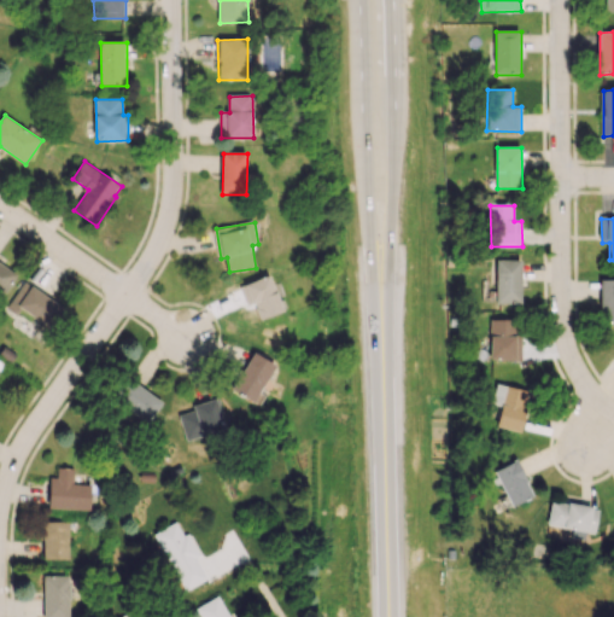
[(522,261),(497,261),(497,304),(522,304),(522,261)]
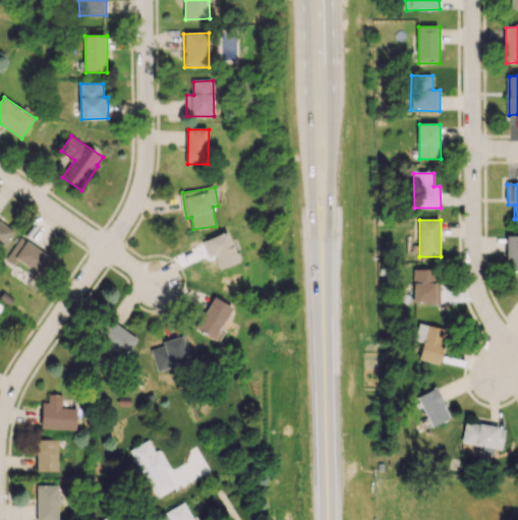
[(15,231),(0,221),(0,245),(5,249),(15,231)]
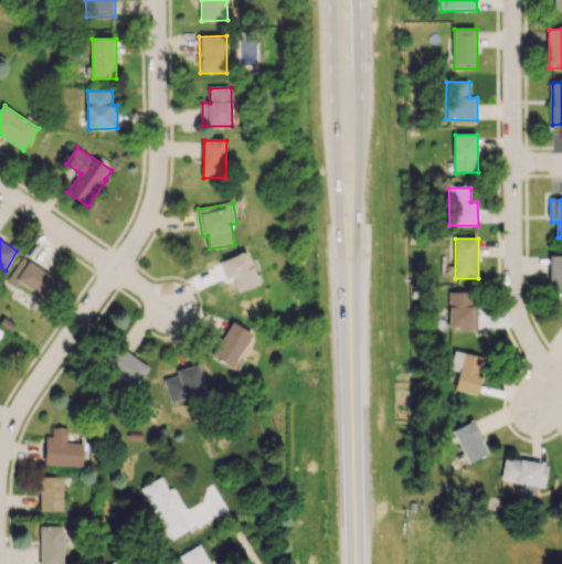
[(237,291),(257,287),(250,254),(222,259),(226,279),(235,278),(237,291)]
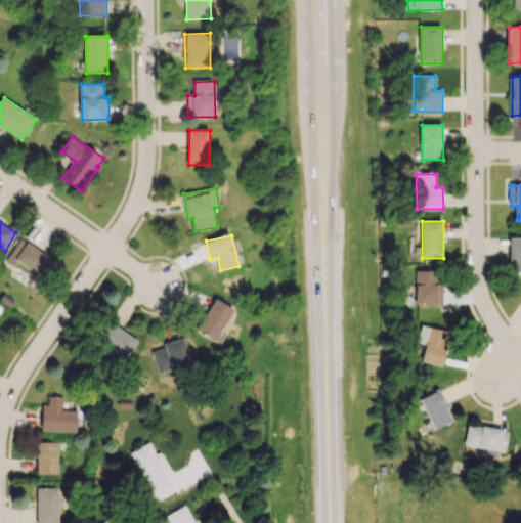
[(520,236),(510,237),(511,272),(520,272),(520,236)]
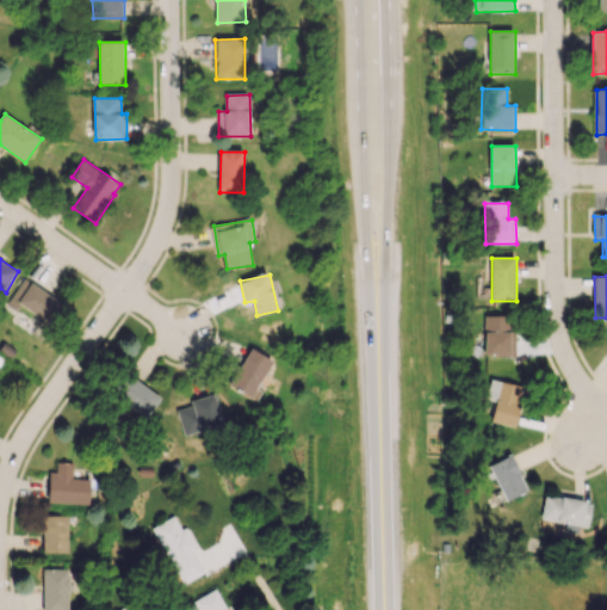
[(67,303),(24,279),(12,301),(55,325),(67,303)]
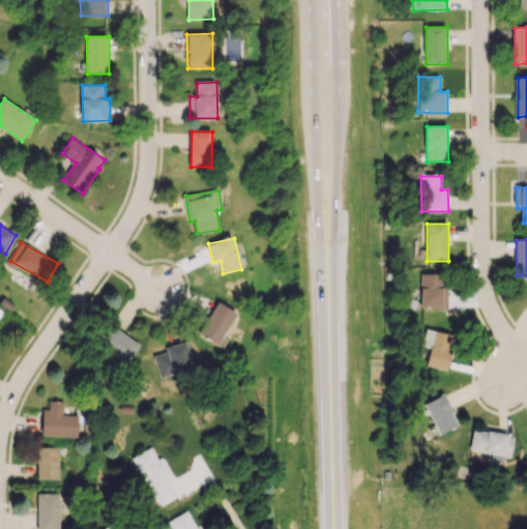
[(421,309),(447,310),(449,275),(422,274),(421,309)]
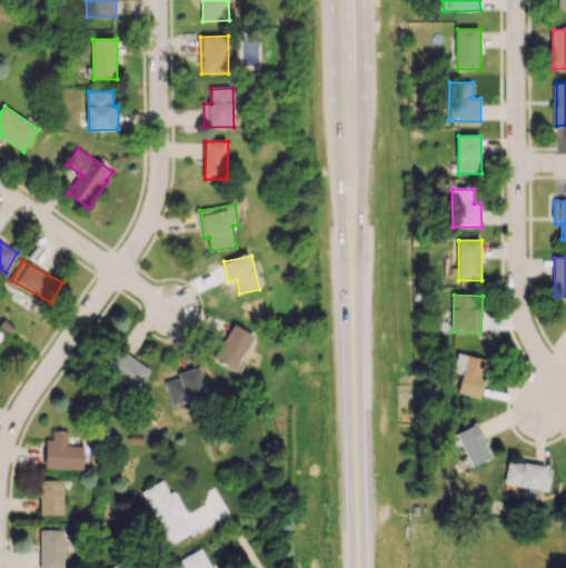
[(238,370),(254,335),(232,325),(217,360),(238,370)]
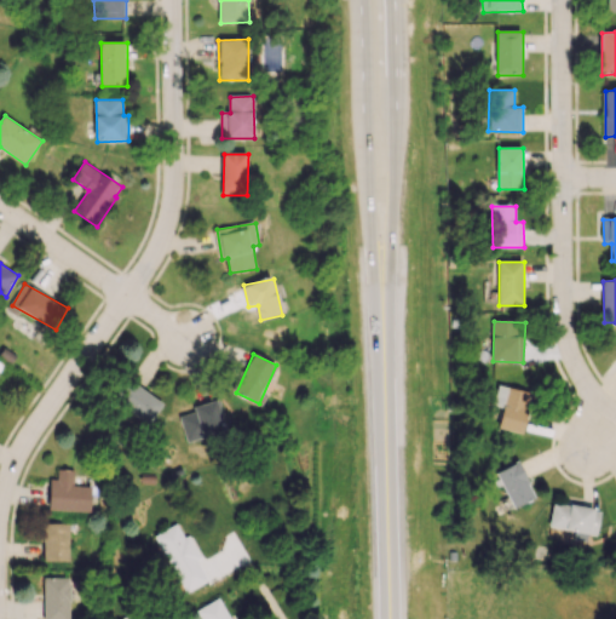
[(165,403),(131,382),(117,403),(150,425),(165,403)]
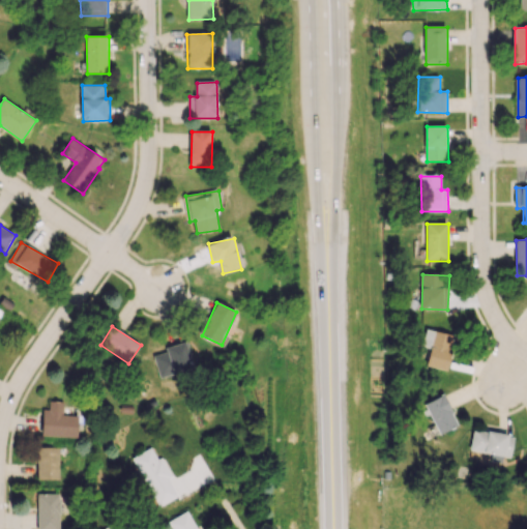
[(457,336),(436,331),(427,365),(447,372),(457,336)]
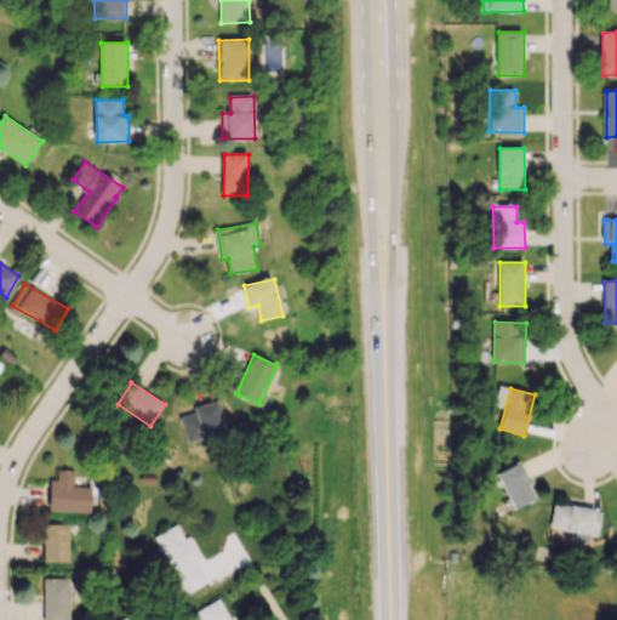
[(228,434),(222,402),(194,407),(195,414),(182,416),(187,442),(228,434)]
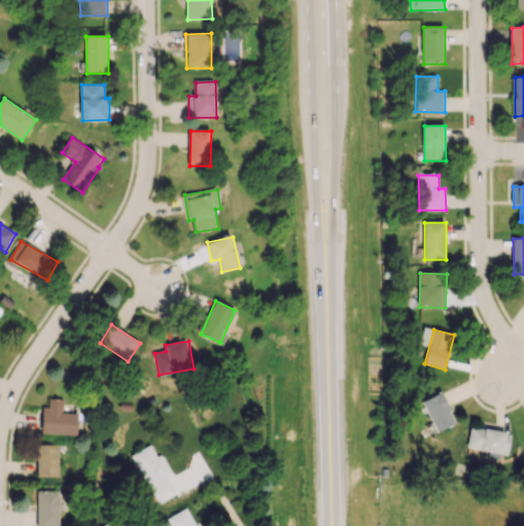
[(423,401),(438,432),(457,423),(442,392),(423,401)]
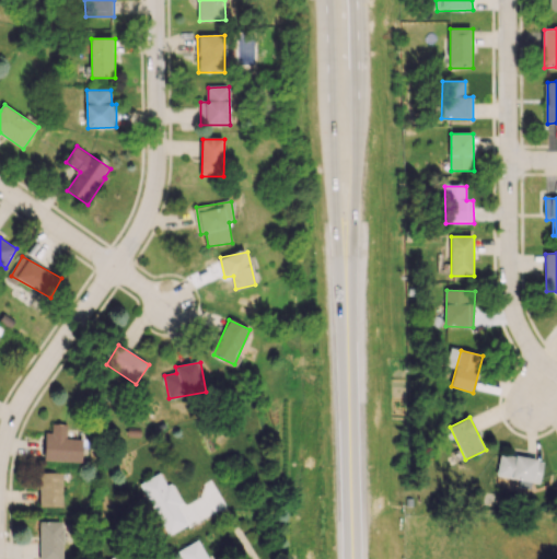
[(69,424),(54,424),(54,433),(46,432),(46,461),(83,462),(84,440),(68,439),(69,424)]
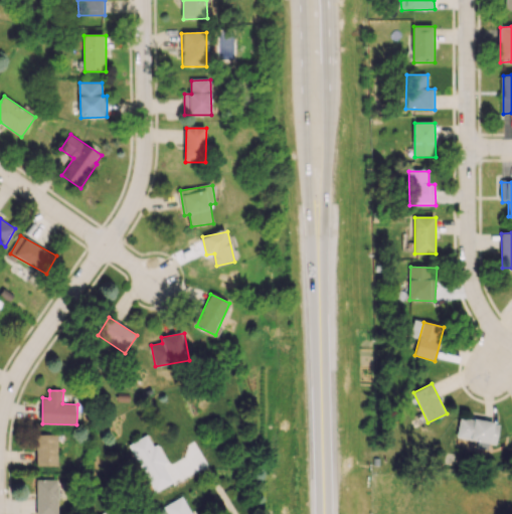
[(498,446),(501,424),(461,417),(458,438),(484,443),(498,446)]
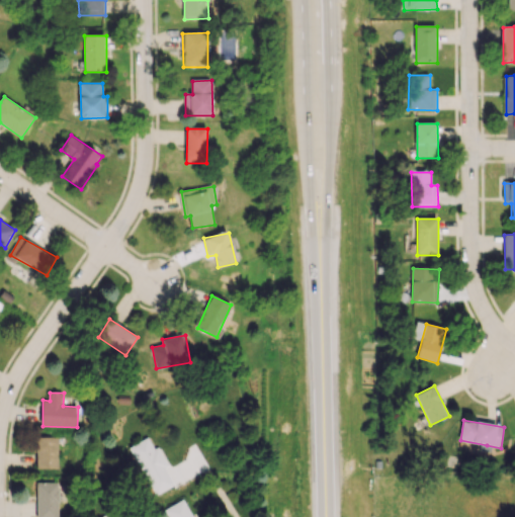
[(60,468),(60,438),(37,437),(37,468),(60,468)]
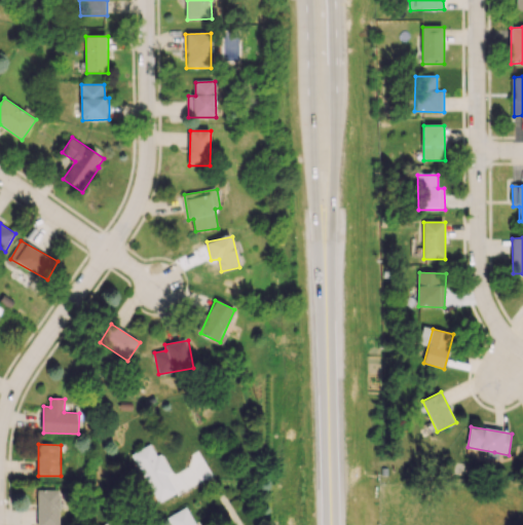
[(134,454),(157,503),(178,493),(169,475),(172,474),(162,454),(157,456),(152,445),(134,454)]
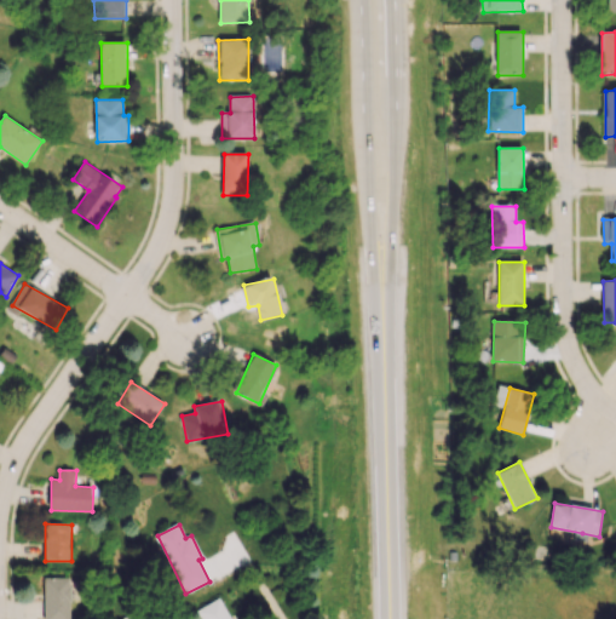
[(73,618),(73,591),(81,591),(81,579),(46,579),(46,618),(73,618)]
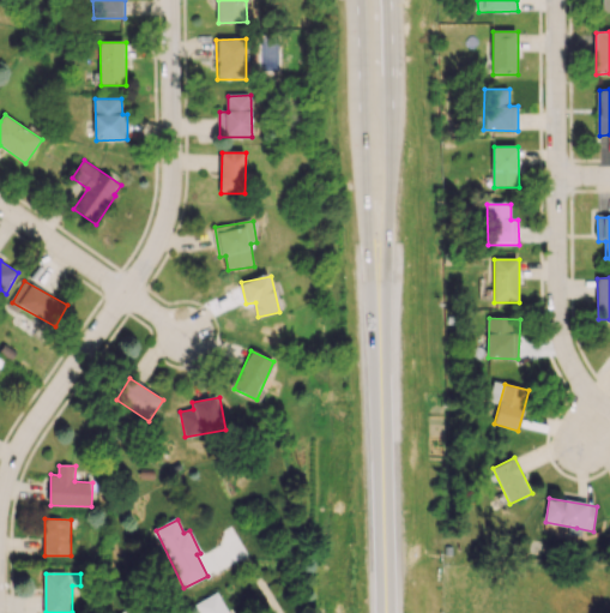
[(231,612),(221,592),(197,605),(200,612),(231,612)]
